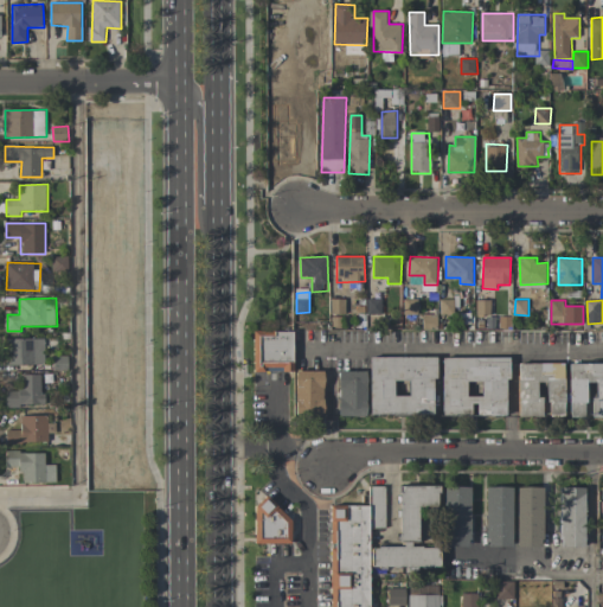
[(255,371),(295,371),(294,331),(254,332),(255,371)]
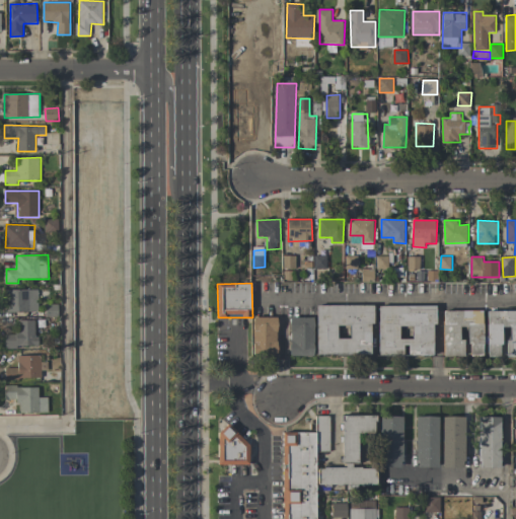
[(40,290),(7,290),(6,312),(40,312),(40,290)]
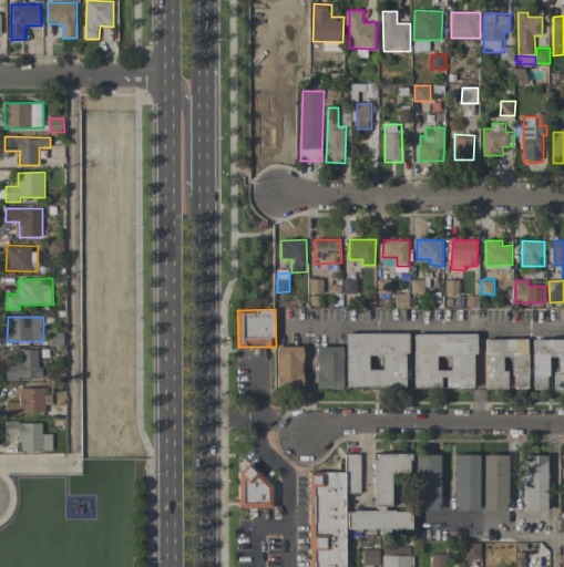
[(408,333),(347,333),(348,388),(408,387),(408,333)]
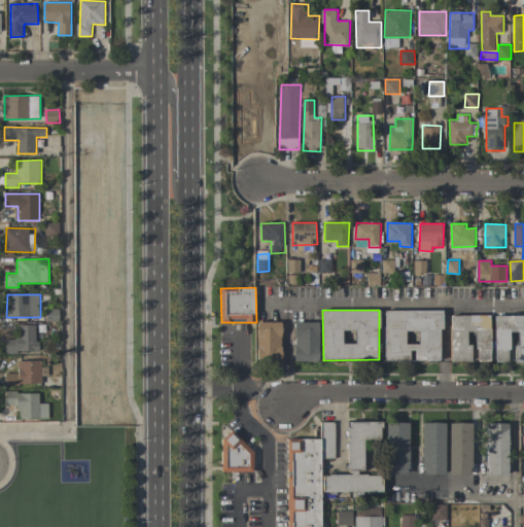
[(442,311),(386,310),(386,360),(410,360),(410,350),(416,350),(416,360),(442,360),(442,311)]
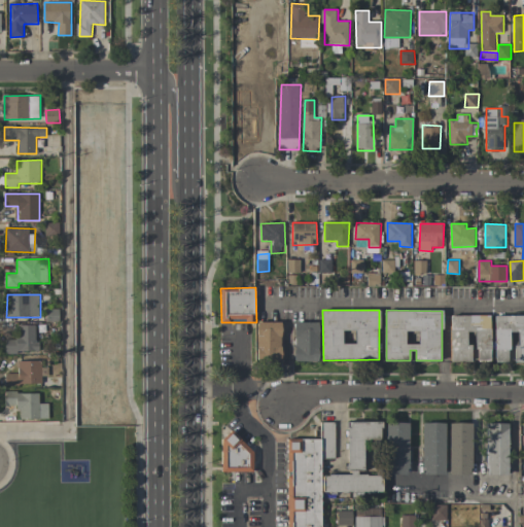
[(491,315),(452,315),(452,361),(473,361),(473,344),(468,344),(468,332),(476,332),(476,359),(491,359),(491,315)]
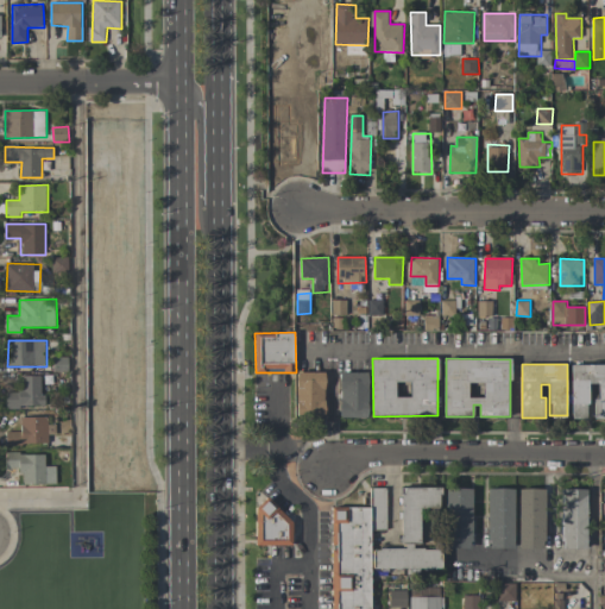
[(604,364),(573,365),(573,419),(590,419),(590,397),(594,397),(594,418),(604,416),(604,364)]
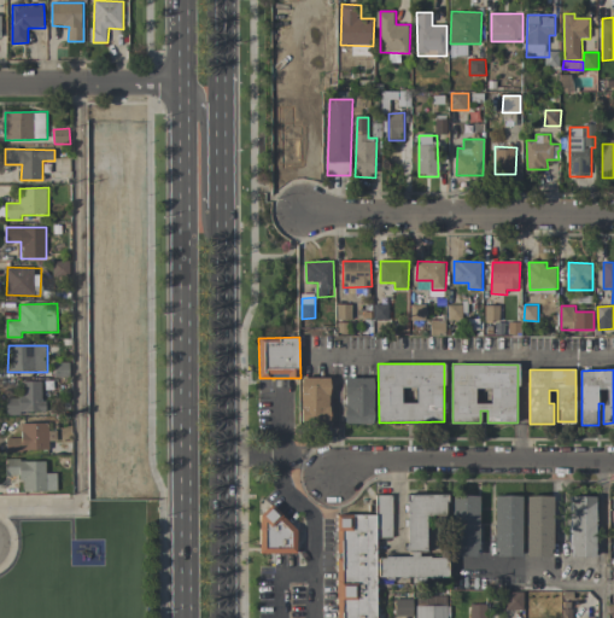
[(302,421),(331,421),(332,378),(303,378),(302,421)]
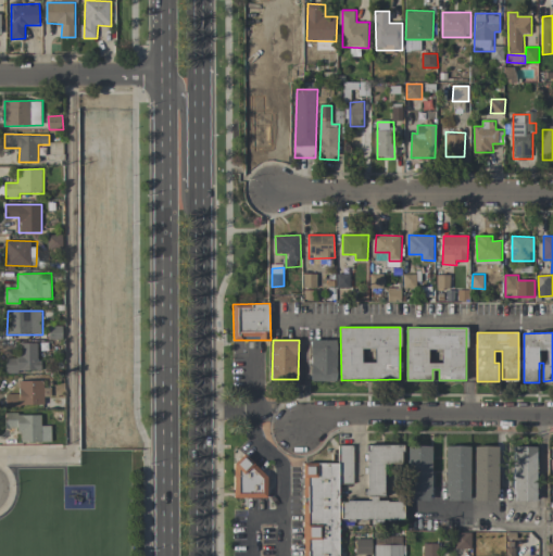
[(312,381),(338,381),(337,340),(311,340),(312,381)]
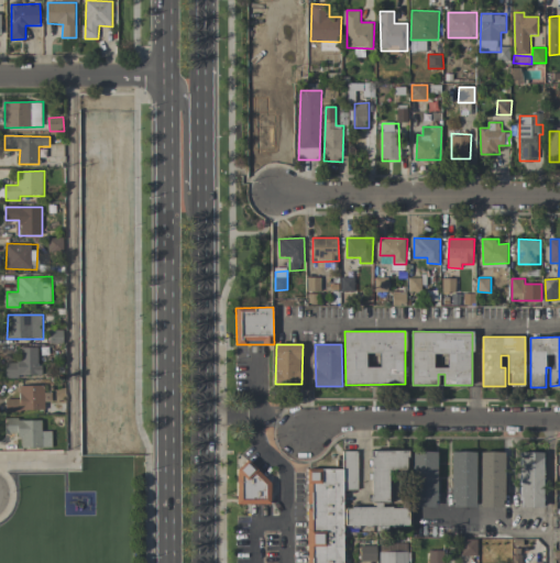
[(41,348),(19,348),(19,362),(7,363),(7,376),(41,376),(41,348)]
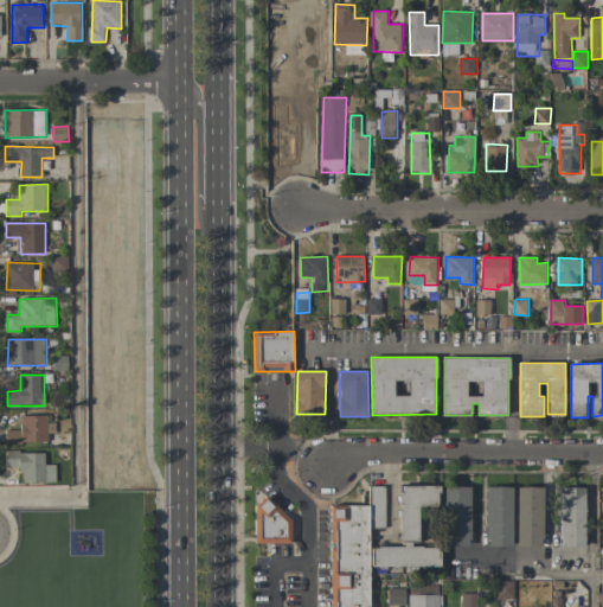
[(21,416),(23,429),(7,430),(7,443),(50,442),(49,415),(21,416)]
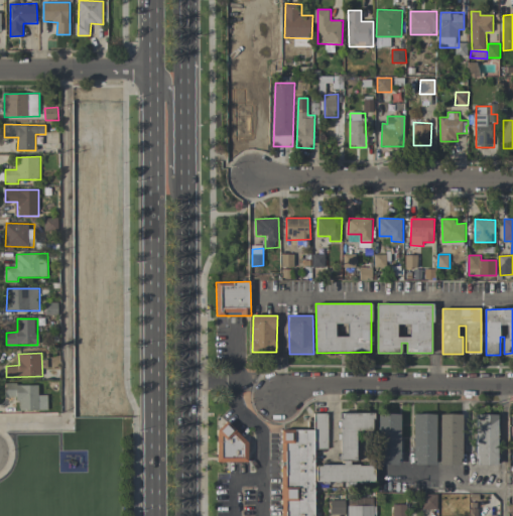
[(39,384),(5,384),(6,397),(18,397),(18,410),(48,410),(48,395),(39,395),(39,384)]
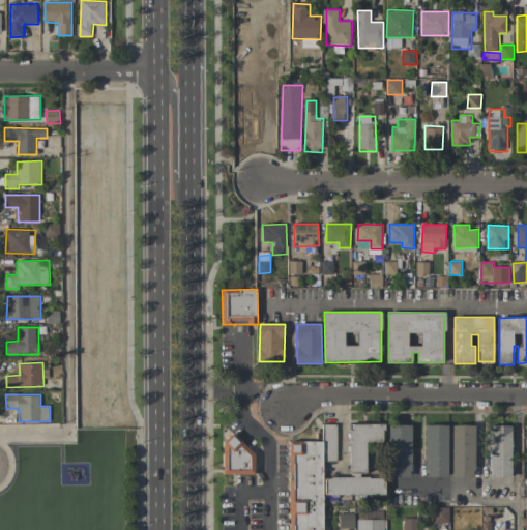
[(290,442),(289,529),(324,529),(324,460),(339,460),(339,424),(324,424),(324,442),(290,442)]
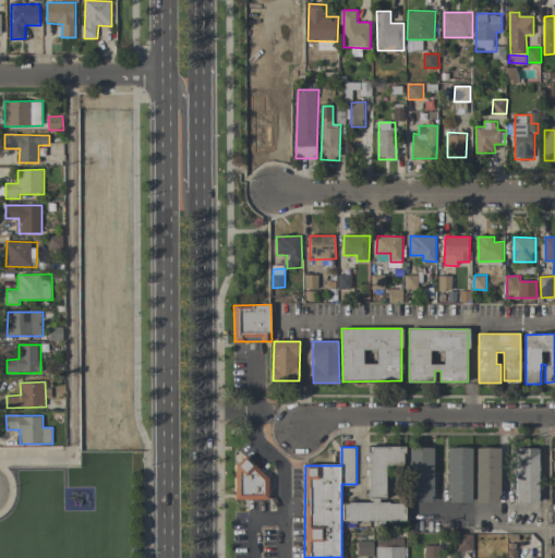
[(406,465),(406,447),(369,447),(369,497),(388,497),(388,466),(406,465)]
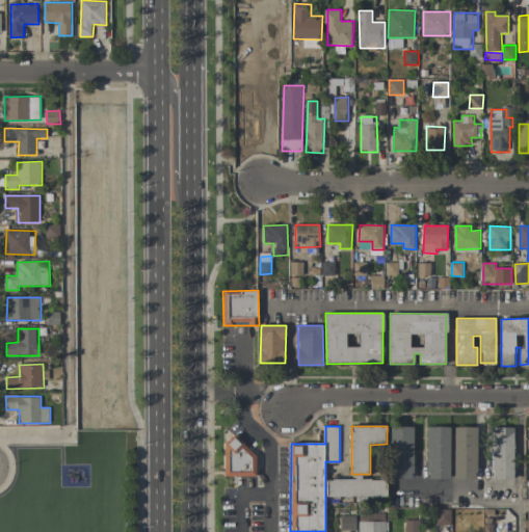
[(392,479),(414,479),(415,427),(393,426),(392,479)]
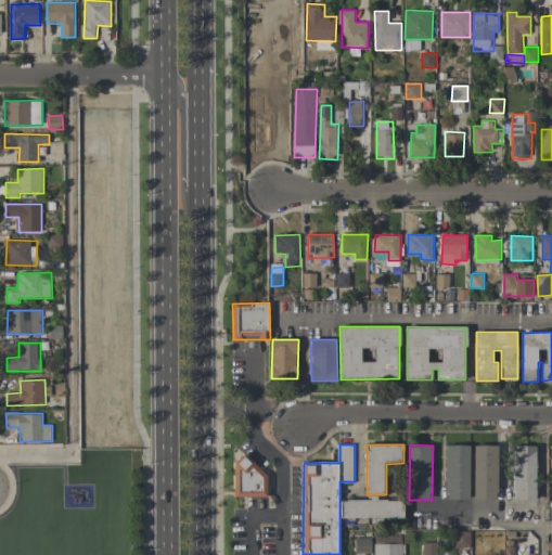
[(471,446),(447,446),(446,500),(470,500),(471,446)]
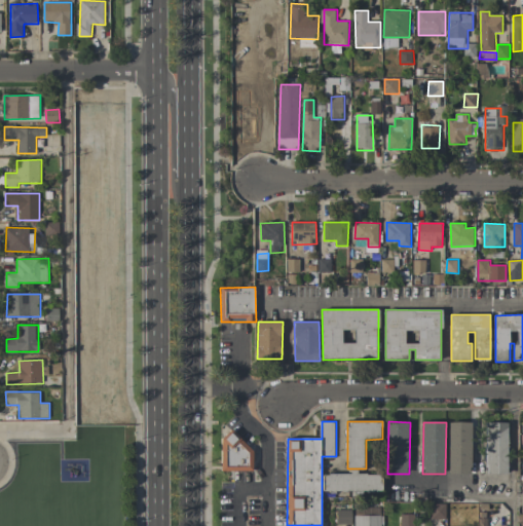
[(473,422),(450,422),(450,474),(473,474),(473,422)]
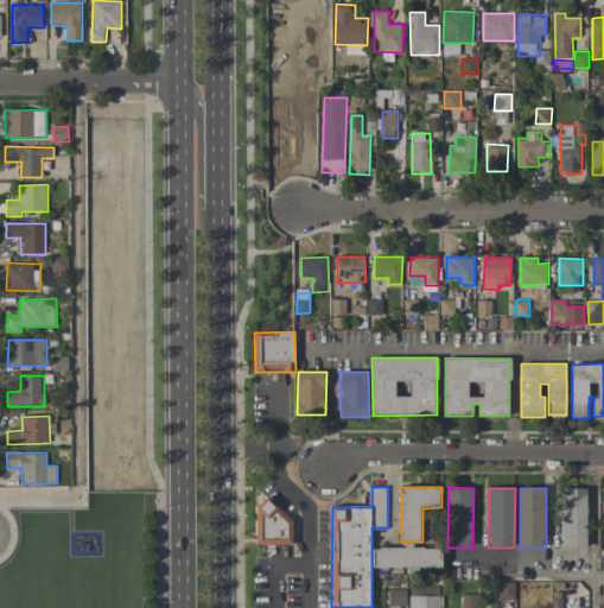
[(587,488),(563,488),(563,546),(586,548),(587,488)]
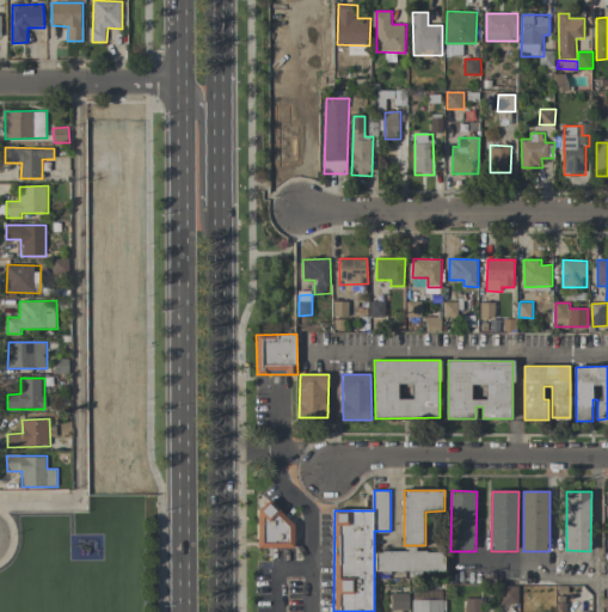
[(295,509),(294,548),(257,548),(257,509),(295,509)]
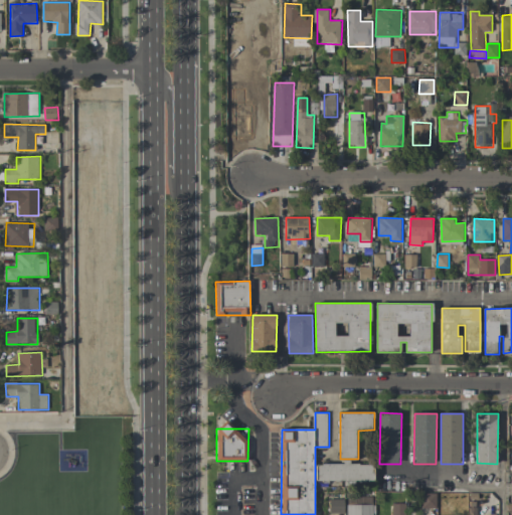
[(329,480),(375,481),(375,464),(344,463),(344,464),(316,464),(316,485),(329,485),(329,480)]
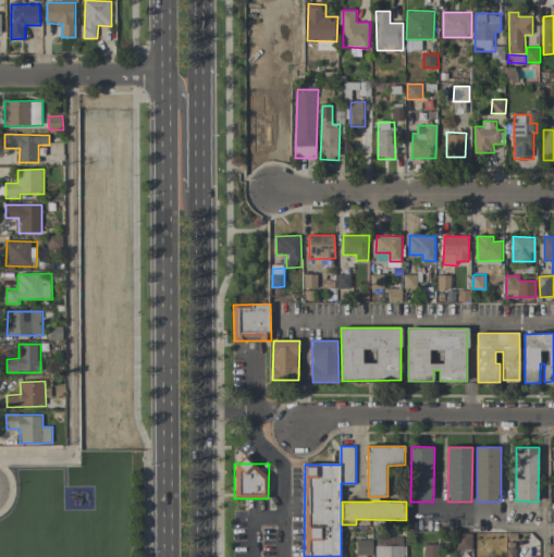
[(474,549),(474,534),(459,533),(459,549),(474,549)]
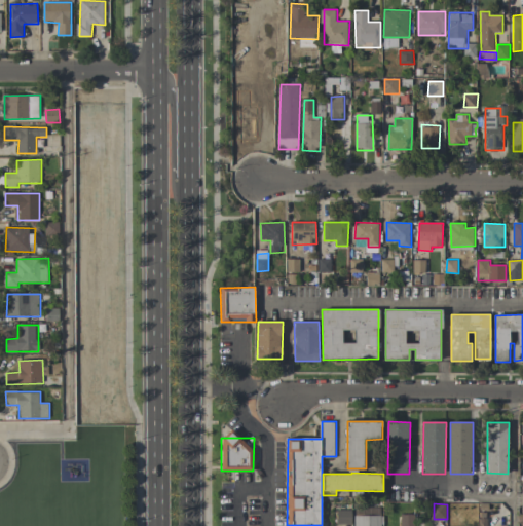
[(353,510),(338,511),(338,524),(353,523),(353,510)]
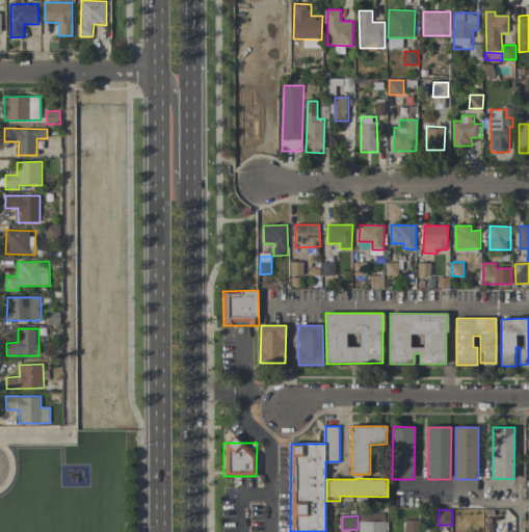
[(420,531),(421,521),(407,521),(406,531),(420,531)]
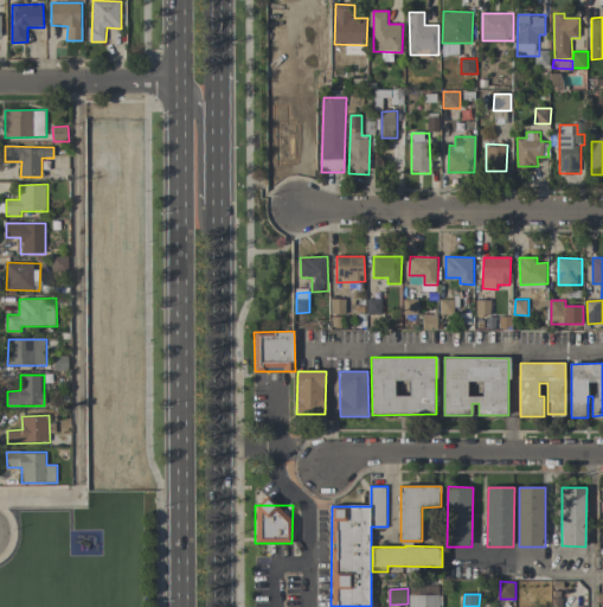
[(441,606),(442,595),(412,595),(412,606),(441,606)]
